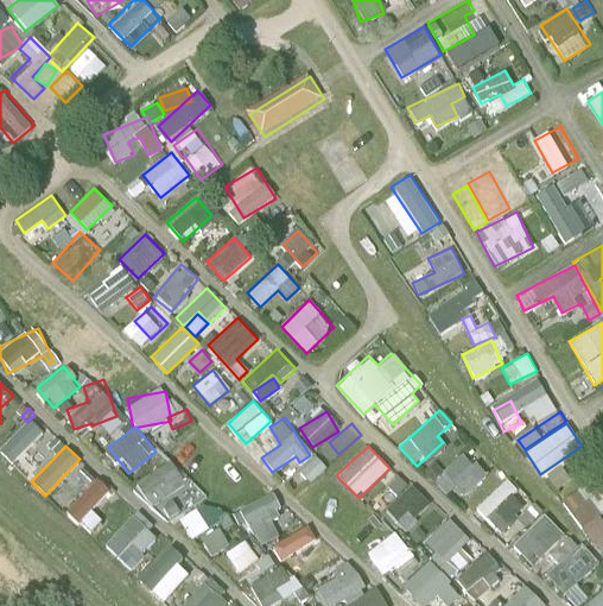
[(455,485),(464,496),(486,475),(463,452),(433,480),(446,493),(455,485)]
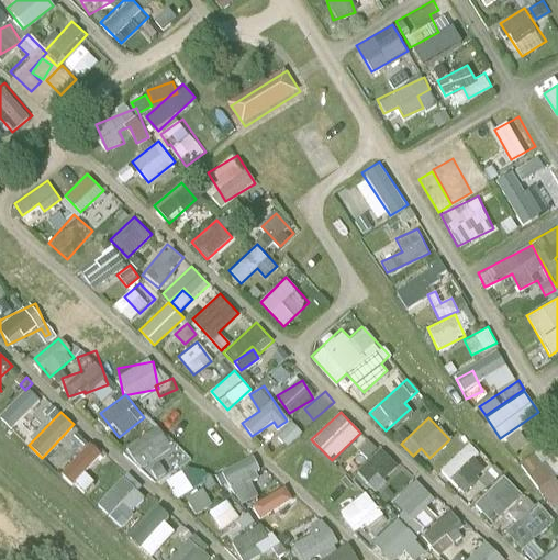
[(294,421),(277,430),(285,444),(302,434),(294,421)]
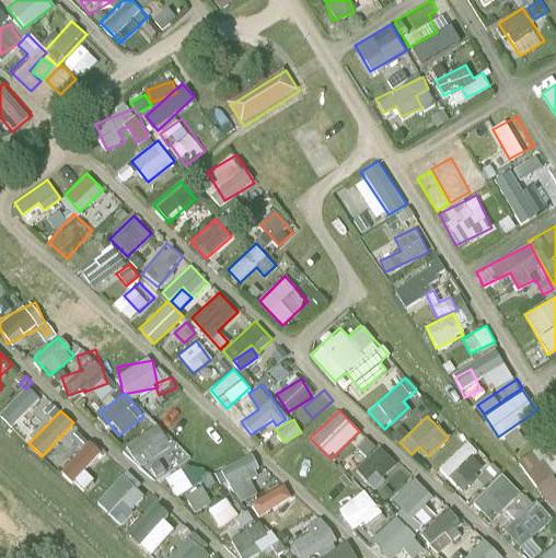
[(141,466),(170,443),(153,423),(125,445),(141,466)]
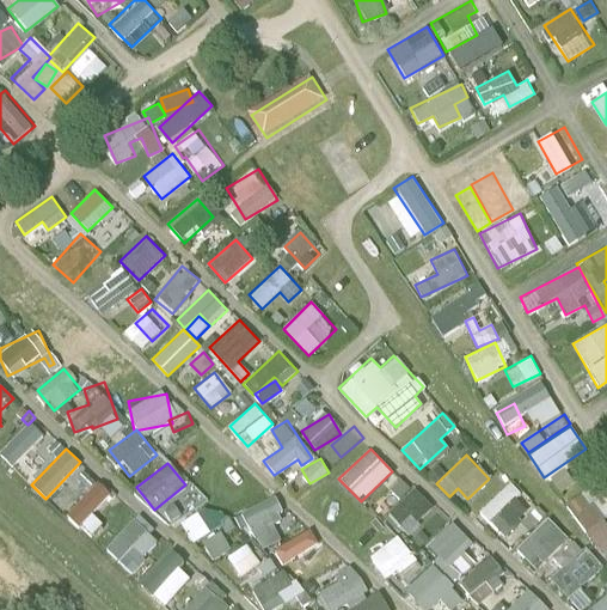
[(92,512),(110,494),(97,481),(67,512),(91,535),(103,523),(92,512)]
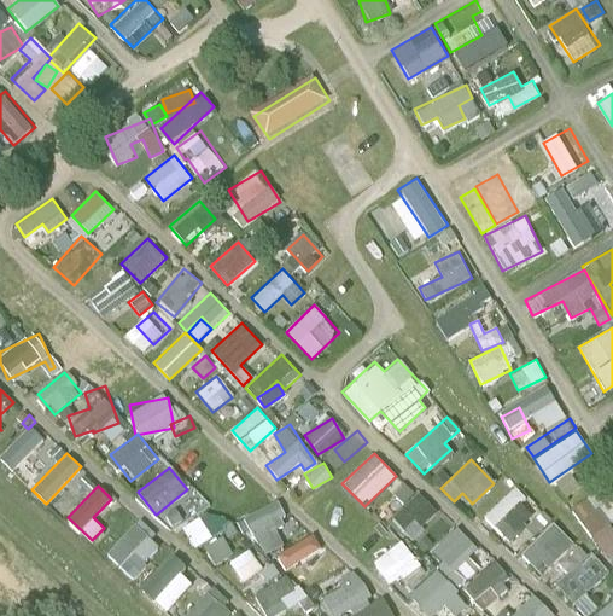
[(508,540),(537,513),(513,487),(484,515),(508,540)]
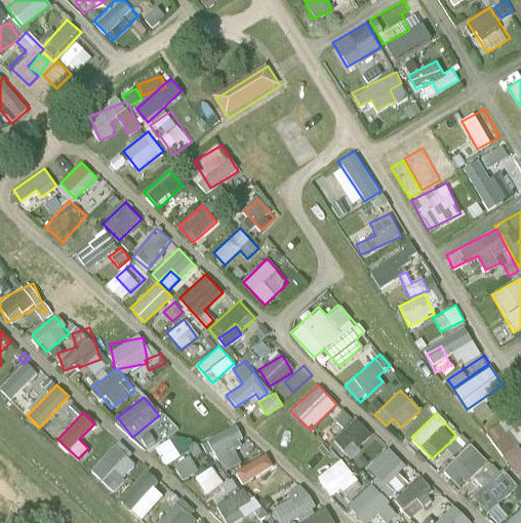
[(350,458),(372,434),(354,416),(331,442),(350,458)]
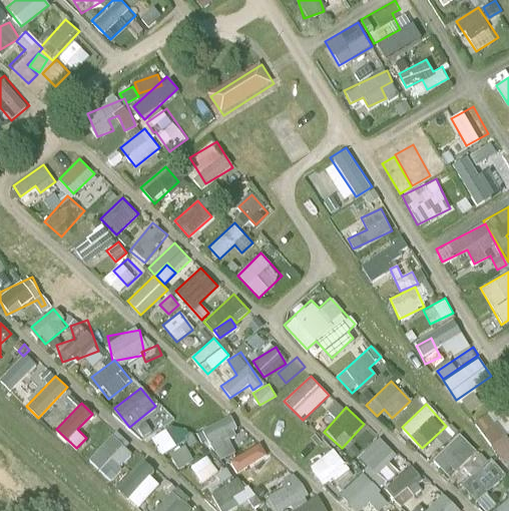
[(231,416),(204,431),(220,460),(236,451),(227,436),(238,429),(231,416)]
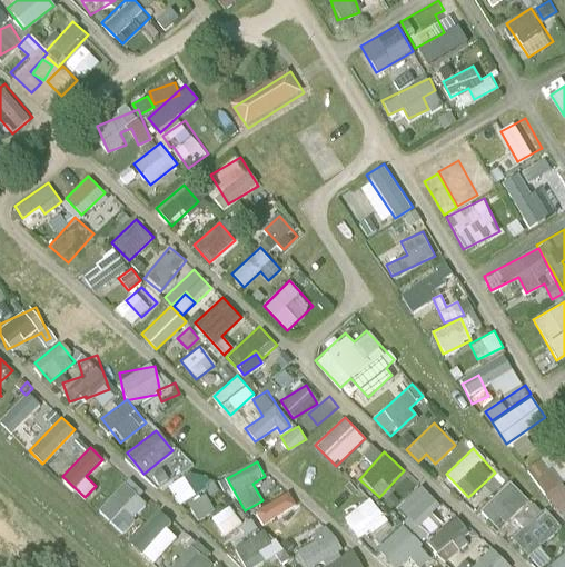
[(564,463),(554,471),(563,481),(564,480),(564,463)]
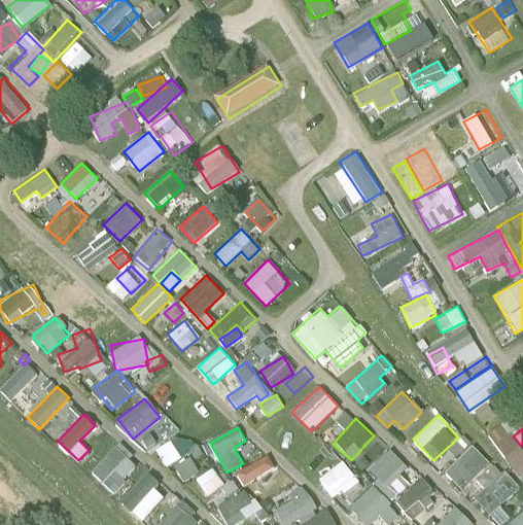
[(169,467),(188,452),(176,436),(157,451),(169,467)]
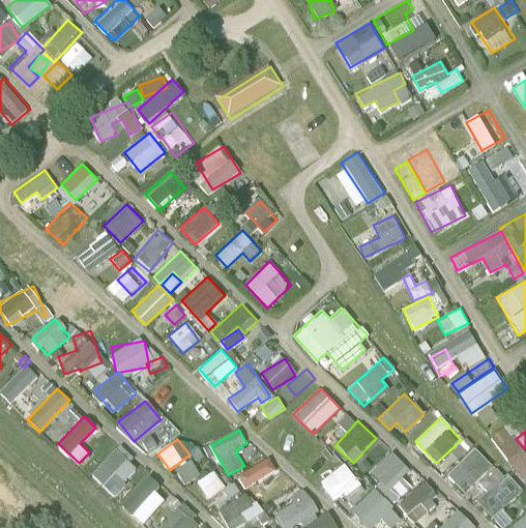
[(447,475),(466,492),(493,462),(475,445),(447,475)]
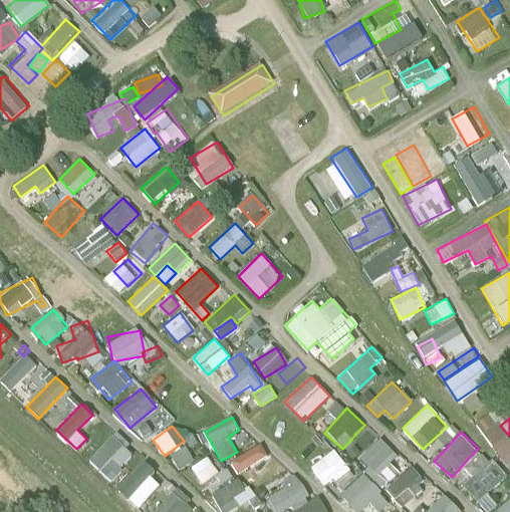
[(88,459),(110,479),(134,454),(111,434),(88,459)]
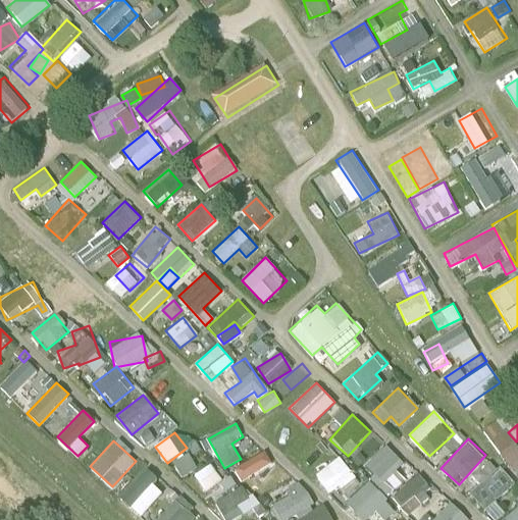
[(390,494),(406,478),(396,468),(404,461),(386,443),(362,466),(390,494)]
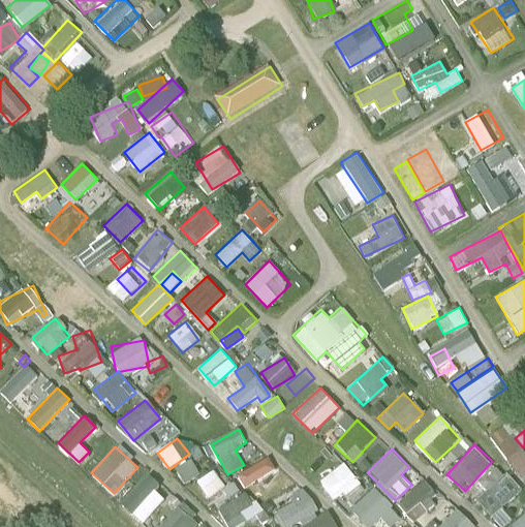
[(185,483),(201,472),(189,457),(174,467),(185,483)]
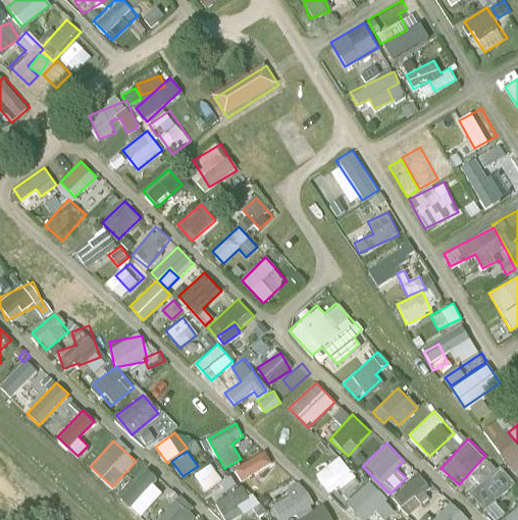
[(242,481),(271,464),(263,451),(234,467),(242,481)]
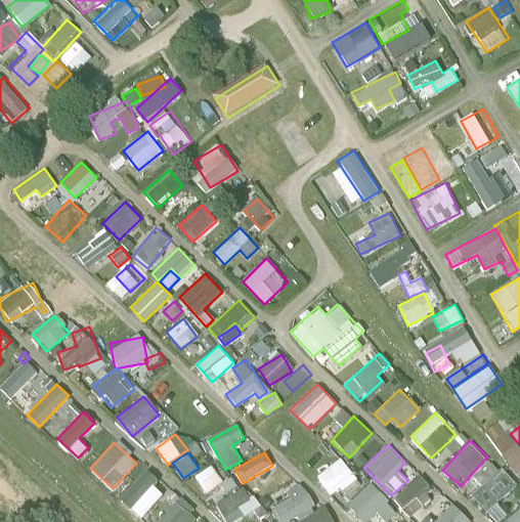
[(313,477),(329,495),(340,486),(347,495),(359,485),(337,459),(313,477)]
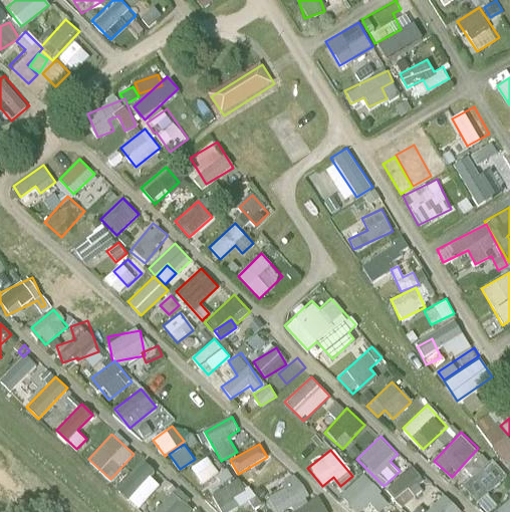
[(486,511),(488,511),(497,504),(490,496),(509,478),(509,476),(484,450),(468,466),(475,472),(461,486),(486,511)]
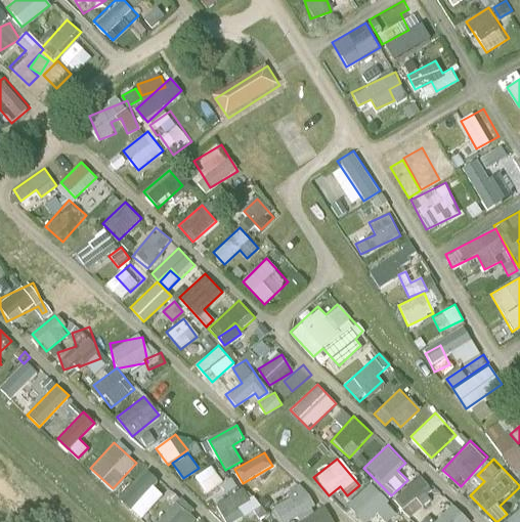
[(141,518),(162,495),(150,486),(158,478),(147,469),(120,499),(141,518)]
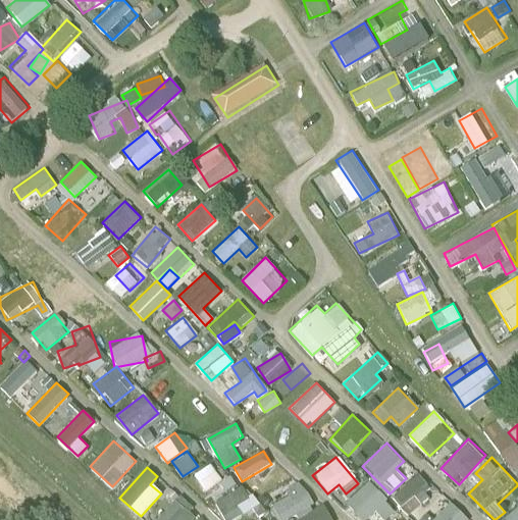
[(423,473),(391,492),(398,504),(429,485),(423,473)]
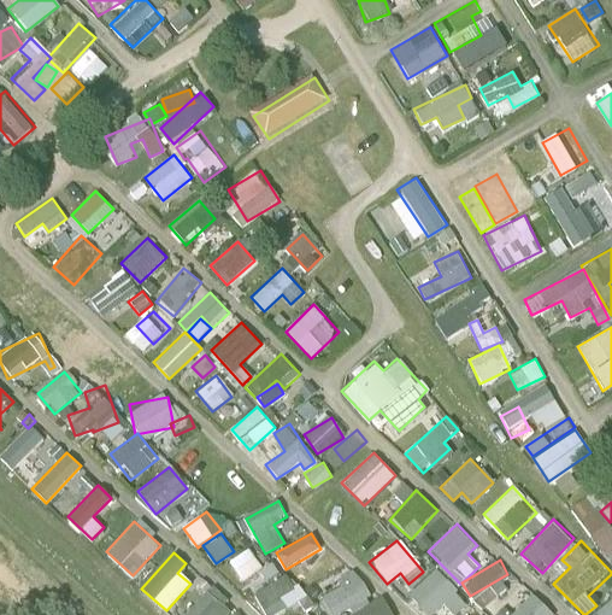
[(340,586),(321,597),(330,614),(337,614),(371,597),(354,568),(335,579),(340,586)]
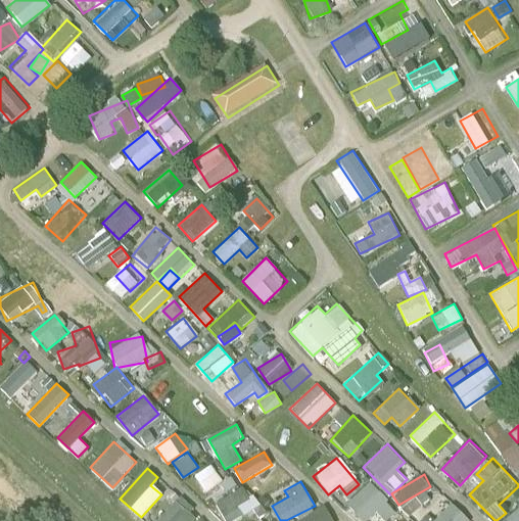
[(366,482),(344,506),(361,520),(364,520),(374,511),(384,520),(395,509),(366,482)]
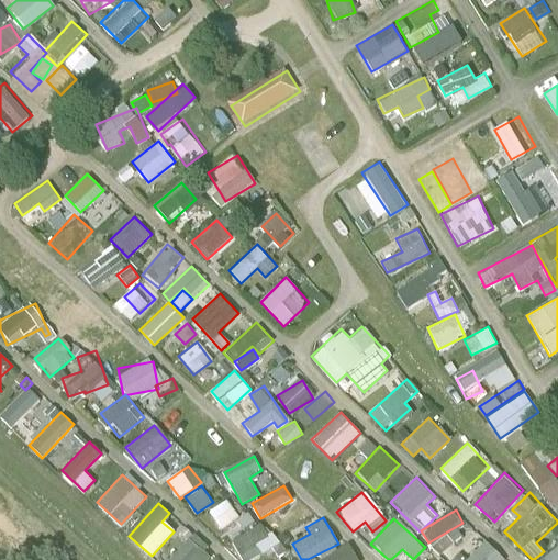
[(241,559),(245,559),(277,546),(265,521),(231,537),(241,559)]
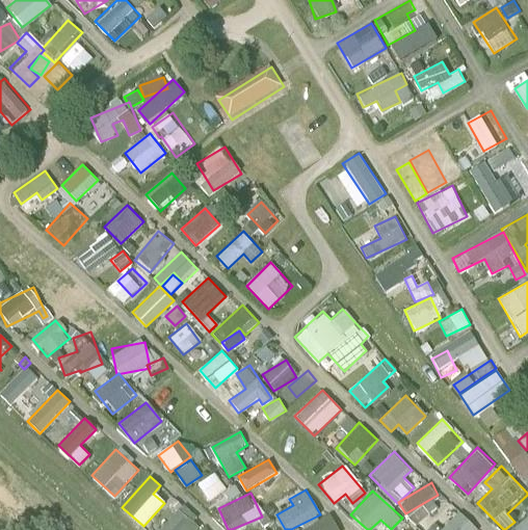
[(180,508),(157,529),(196,529),(199,528),(180,508)]
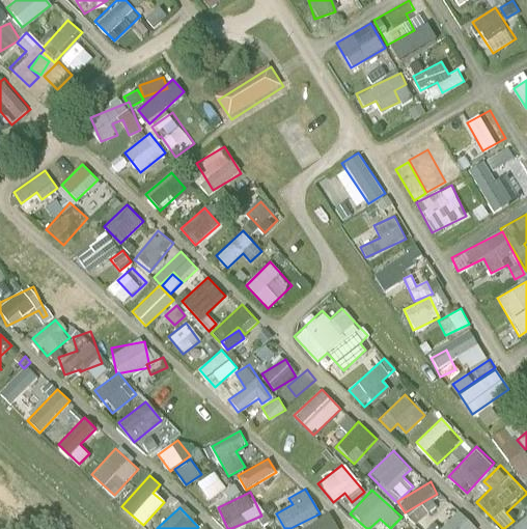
[(437,528),(474,528),(476,527),(459,508),(437,528)]
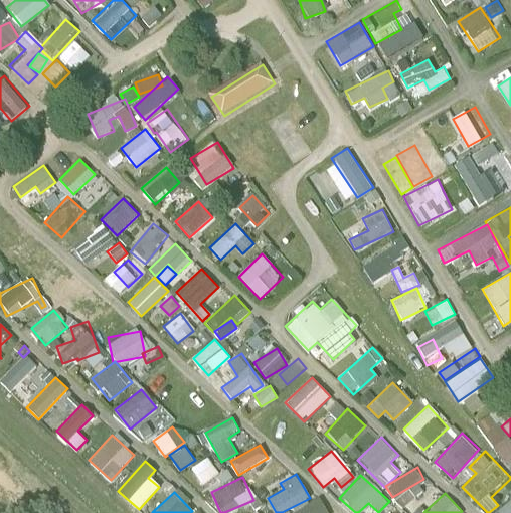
[(291,512),(326,512),(321,498),(290,510),(291,512)]
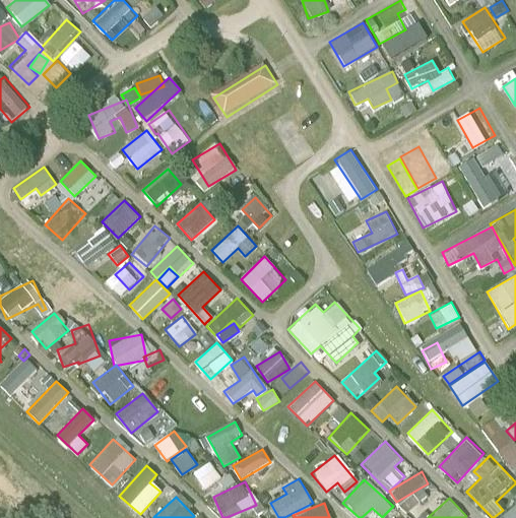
[(515,504),(497,517),(515,517),(515,504)]
